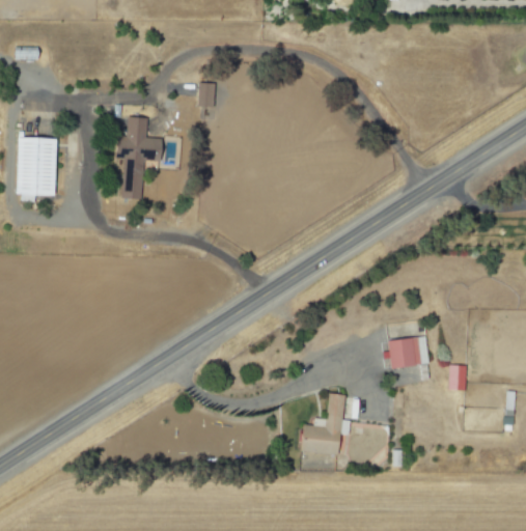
[(215,107),(215,83),(199,83),(198,107),(215,107)]
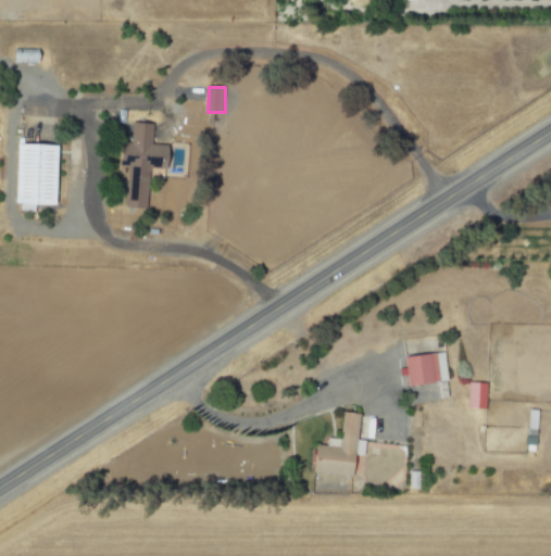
[(154,124),(134,123),(133,142),(122,142),(121,166),(130,166),(128,207),(150,209),(152,168),(167,168),(168,144),(154,144),(154,124)]
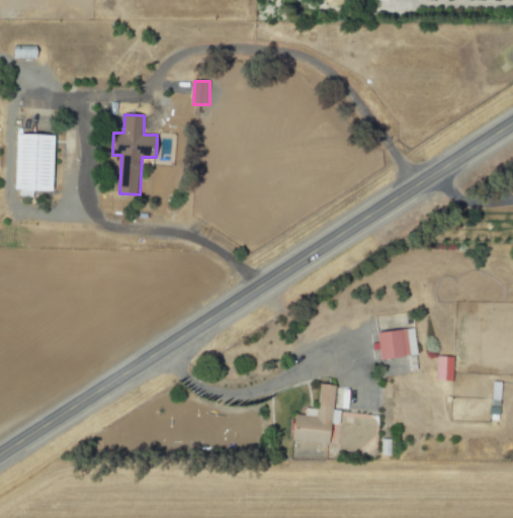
[(54,191),(56,135),(16,134),(14,189),(21,189),(21,196),(34,196),(34,190),(54,191)]
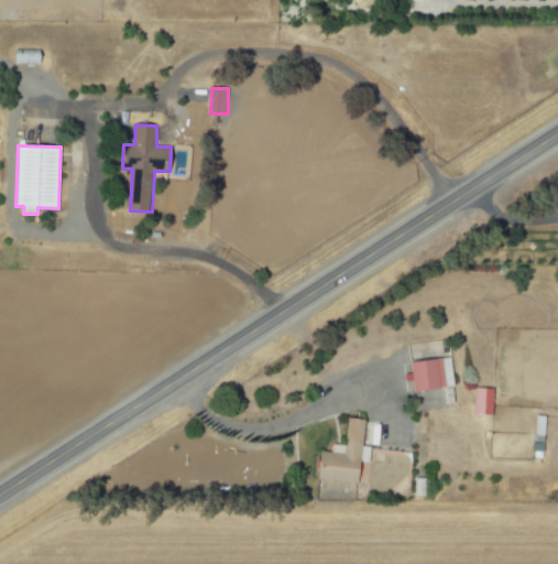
[(414,391),(457,387),(453,357),(412,361),(414,391)]
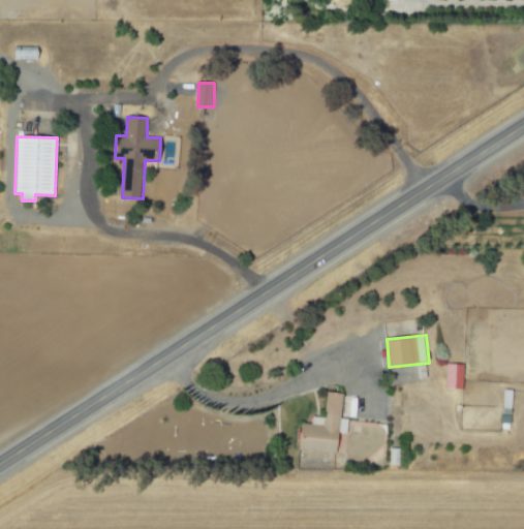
[(465,364),(448,364),(447,387),(464,389),(465,364)]
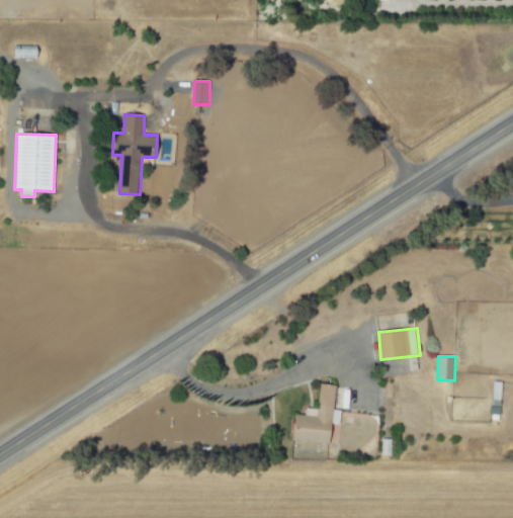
[(332,443),(335,385),(321,384),(320,409),(308,408),(307,415),(295,414),(293,441),(332,443)]
